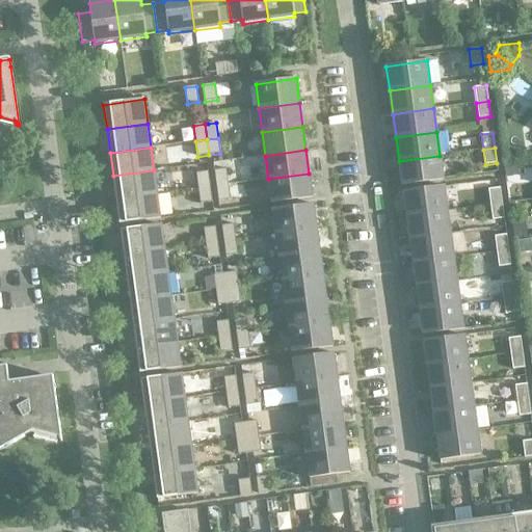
[(443,180),(440,156),(399,161),(402,186),(443,180)]
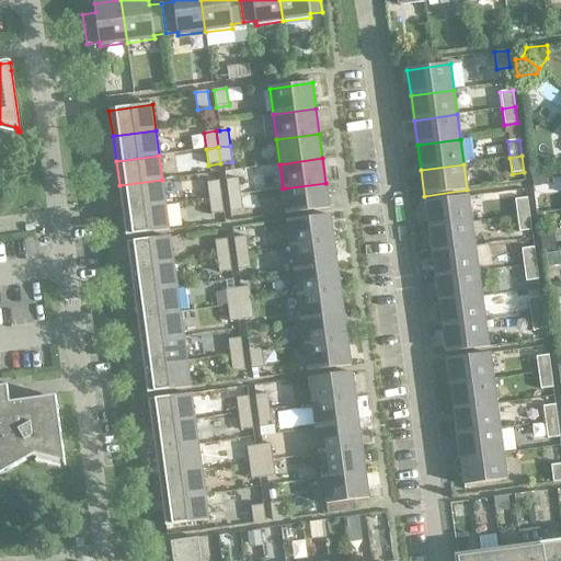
[(534,186),(546,184),(545,175),(533,176),(534,186)]
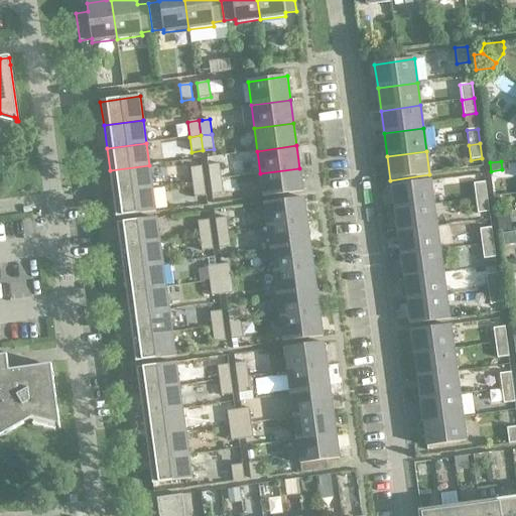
[(220,164),(208,165),(210,180),(222,178),(220,164)]
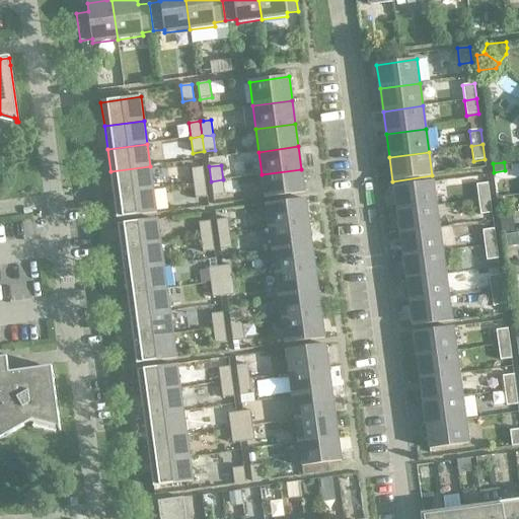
[(153,190),(150,166),(110,171),(114,195),(153,190)]
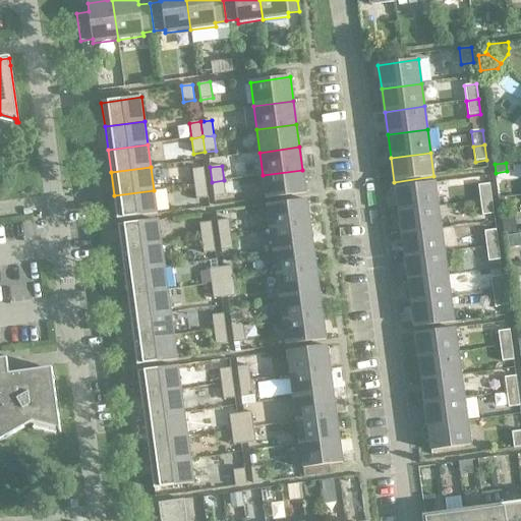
[(206,183),(204,168),(192,169),(194,184),(206,183)]
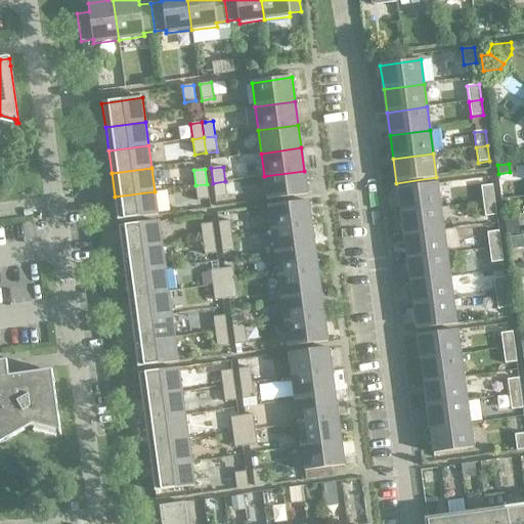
[(307,194),(304,171),(264,176),(267,201),(307,194)]
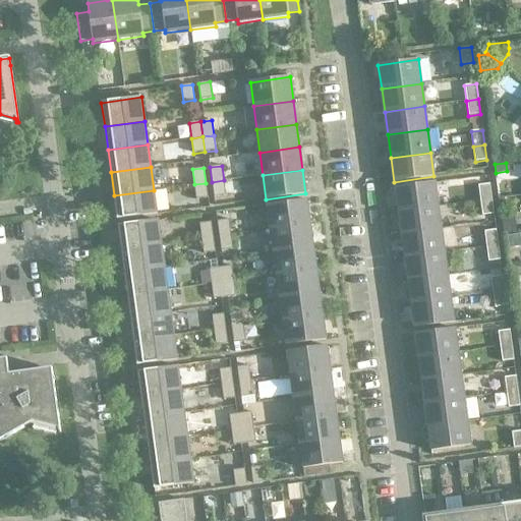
[(226,195),(224,180),(212,182),(214,197),(226,195)]
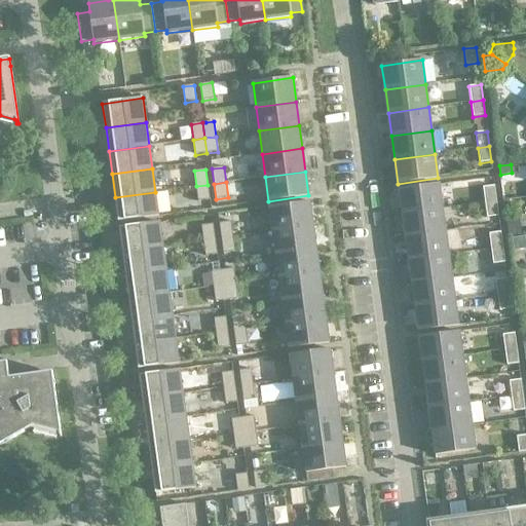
[(442,209),(439,184),(399,190),(402,214),(442,209)]
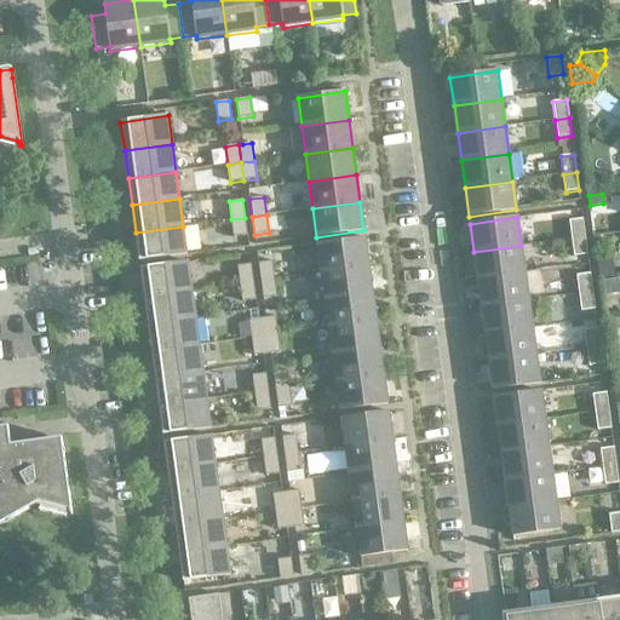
[(247,236),(245,218),(231,219),(234,237),(247,236)]
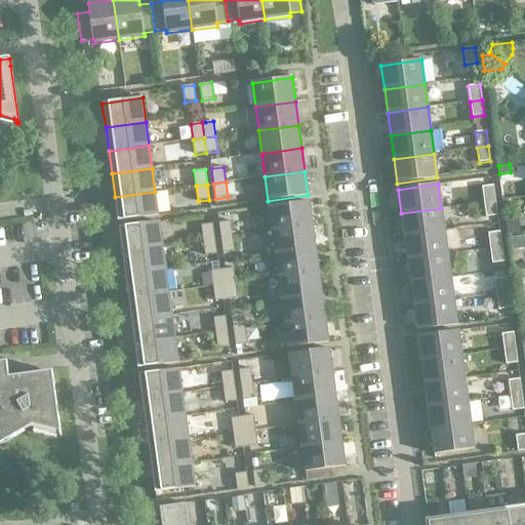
[(495,201),(493,186),(482,187),(484,202),(495,201)]
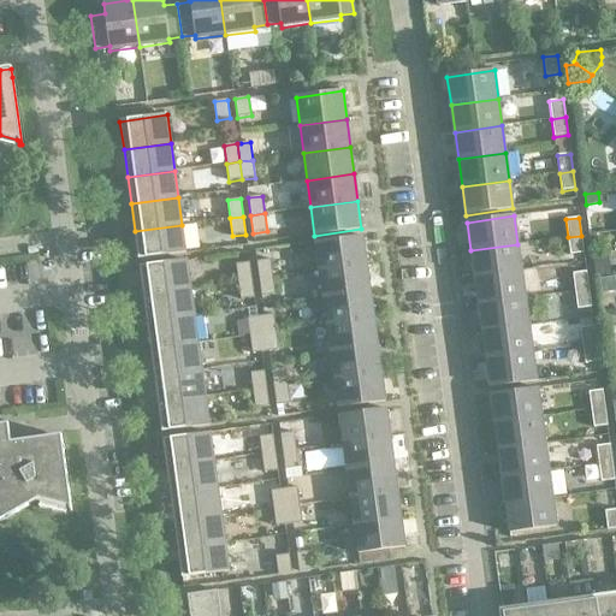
[(185,253),(182,225),(135,231),(138,260),(185,253)]
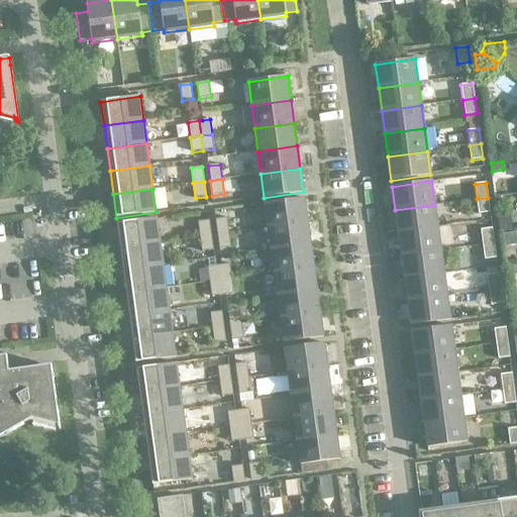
[(265,204),(268,227),(308,222),(304,198),(265,204)]
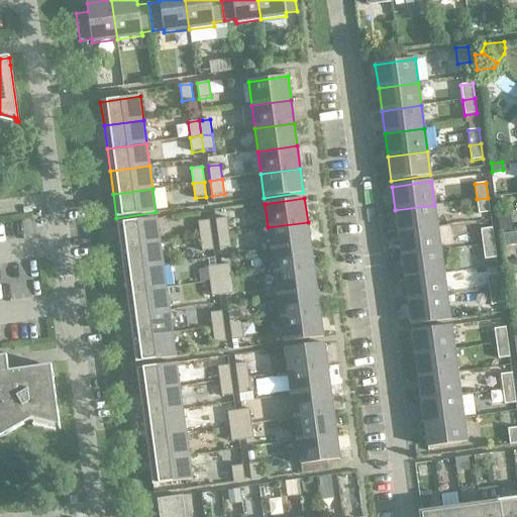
[(490,213),(488,198),(477,199),(479,214),(490,213)]
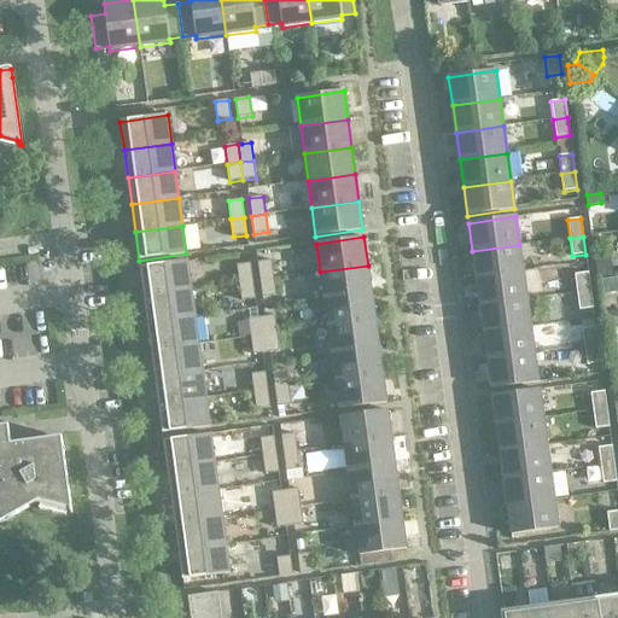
[(524,272),(519,245),(472,251),(476,279),(524,272)]
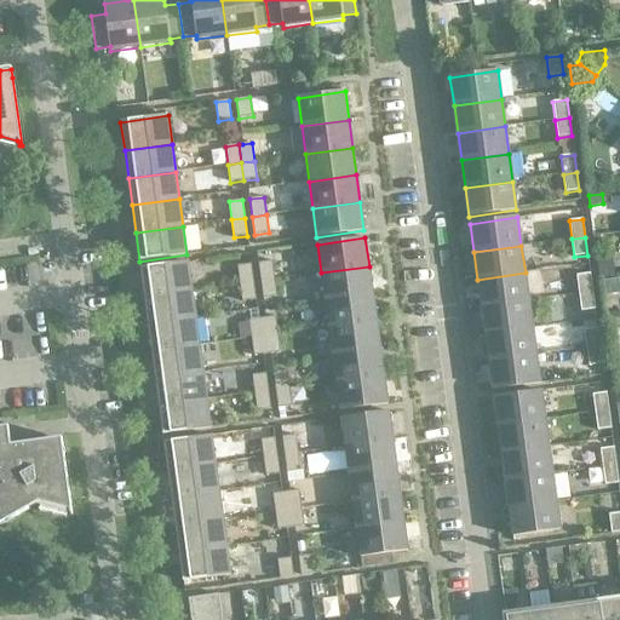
[(601,277),(614,275),(612,258),(598,260),(601,277)]
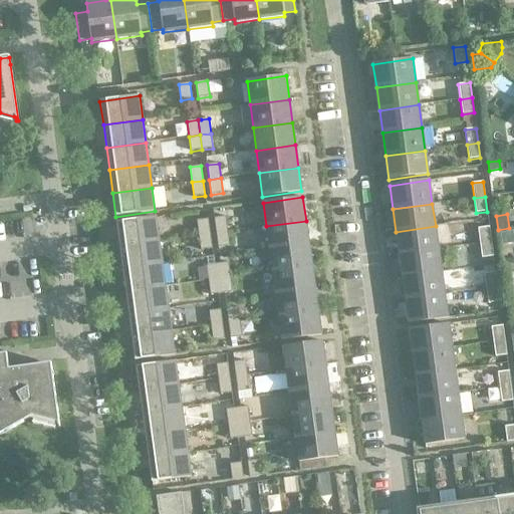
[(116,223),(119,246),(159,241),(156,217),(116,223)]
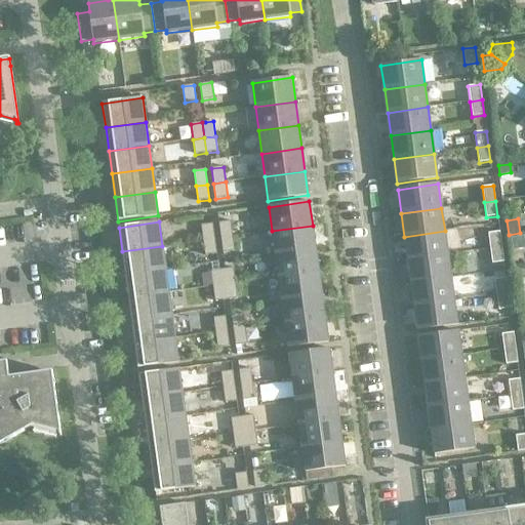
[(231,221),(218,223),(220,238),(233,237),(231,221)]
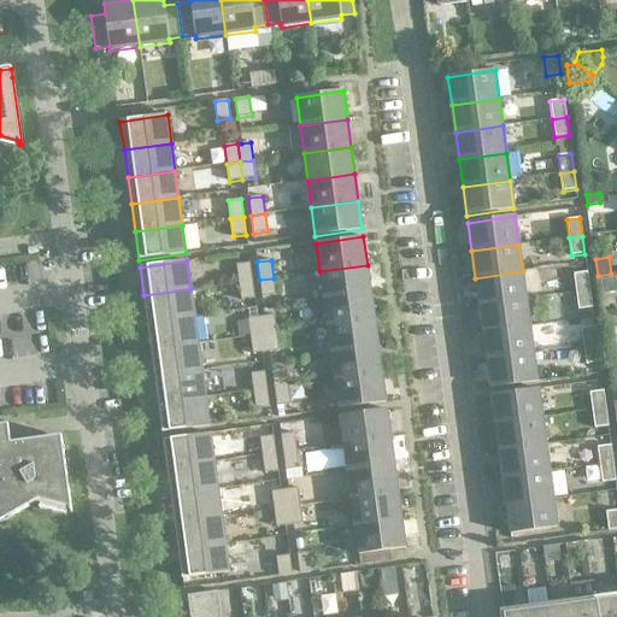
[(252,281),(250,263),(236,265),(239,282),(252,281)]
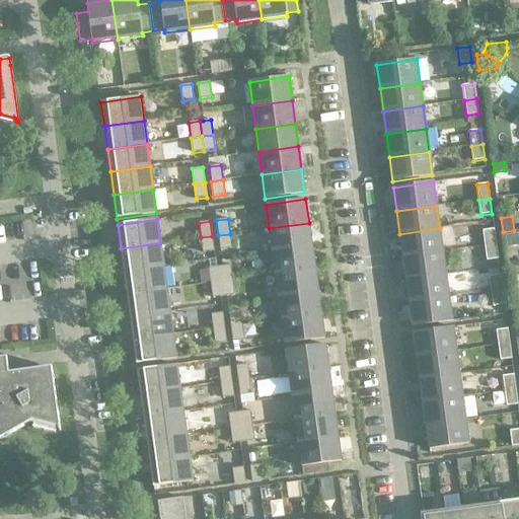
[(312,246),(309,223),(269,228),(272,251),(312,246)]
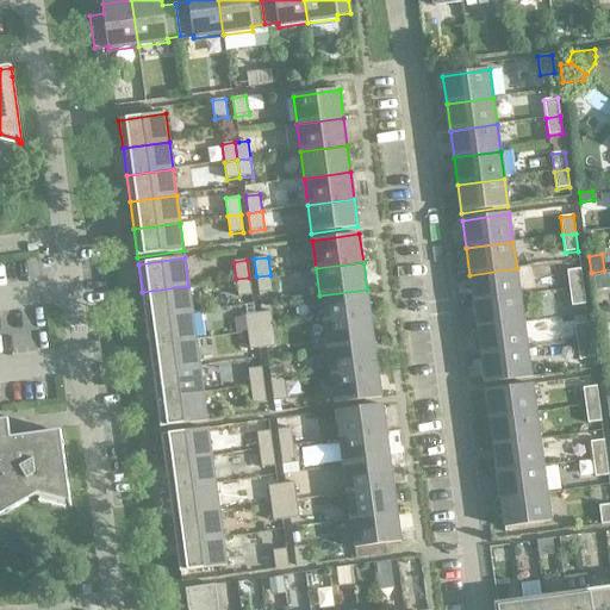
[(521,296),(517,268),(470,275),(473,302),(521,296)]
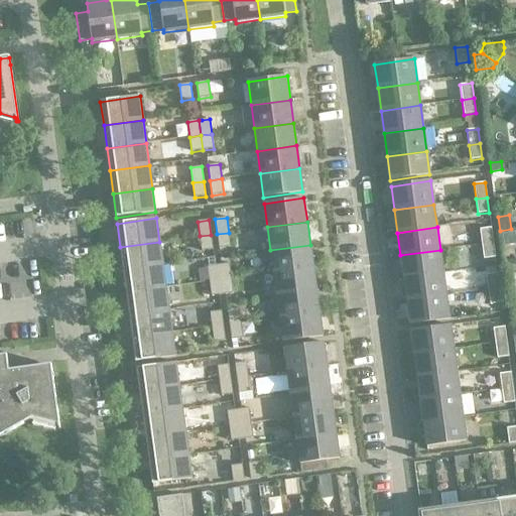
[(493,243),(491,228),(480,230),(482,244),(493,243)]
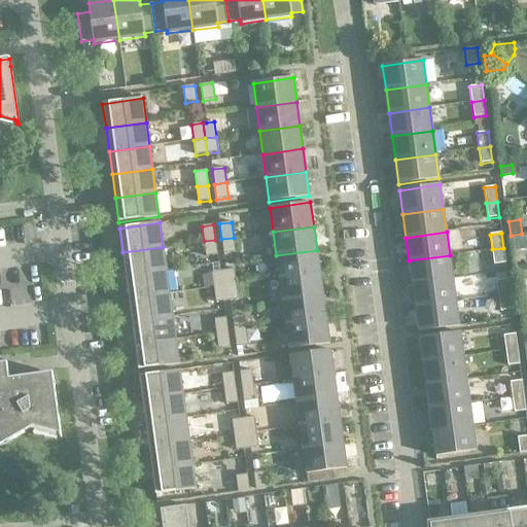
[(512,249),(526,247),(524,235),(510,237),(512,249)]
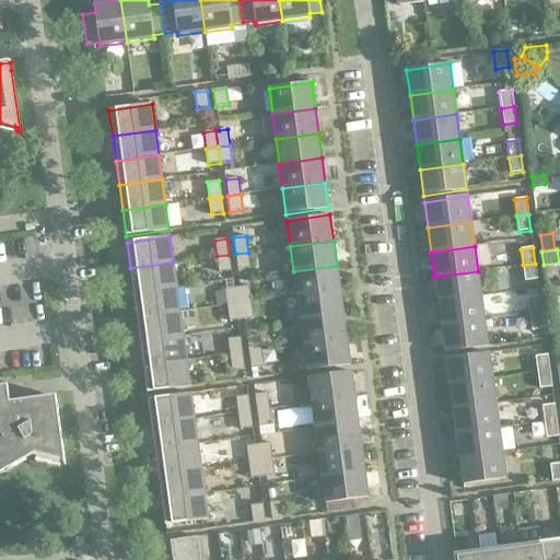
[(251,268),(248,253),(235,254),(237,270),(251,268)]
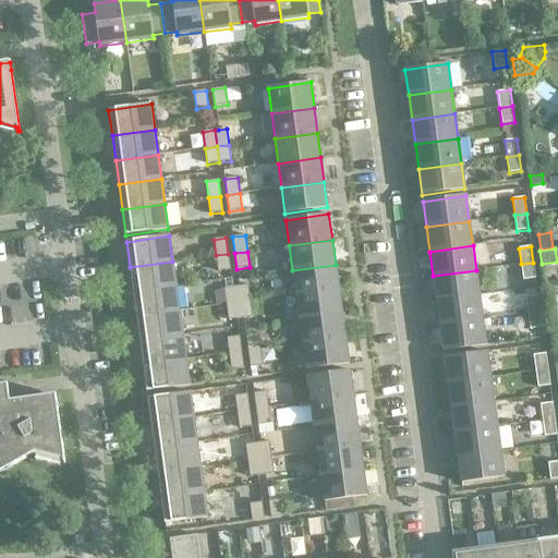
[(230,270),(228,254),(216,255),(218,271),(230,270)]
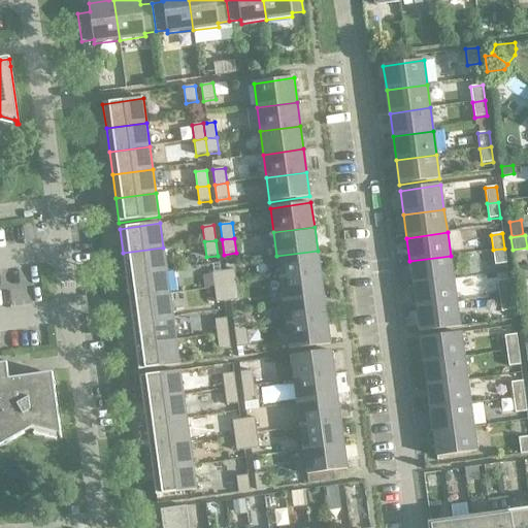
[(166,270),(163,248),(123,253),(126,276),(166,270)]
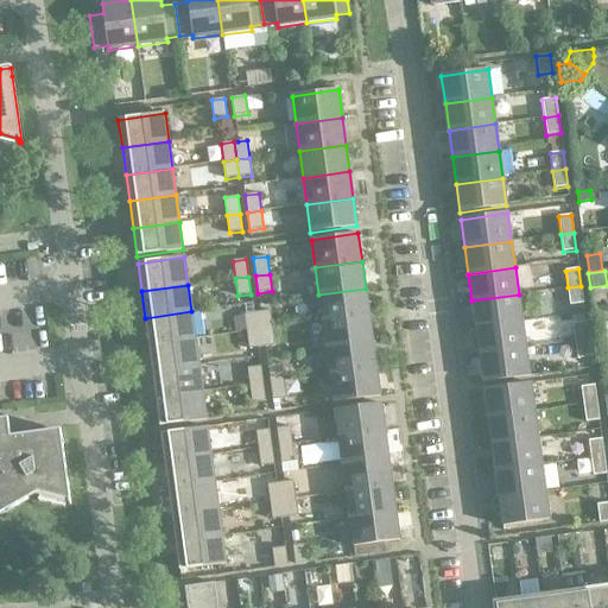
[(583,304),(581,286),(568,287),(570,305),(583,304)]
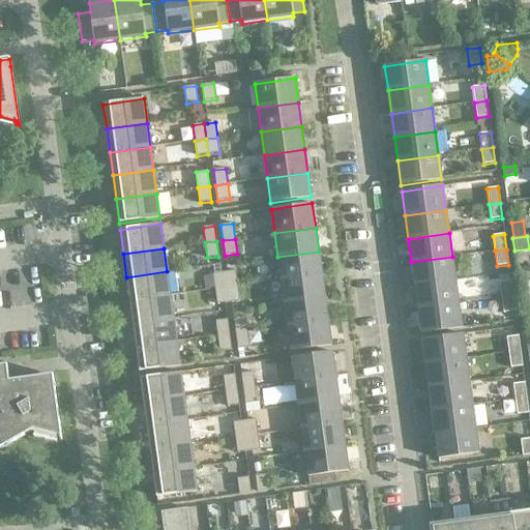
[(322,274),(319,252),(277,257),(281,280),(322,274)]
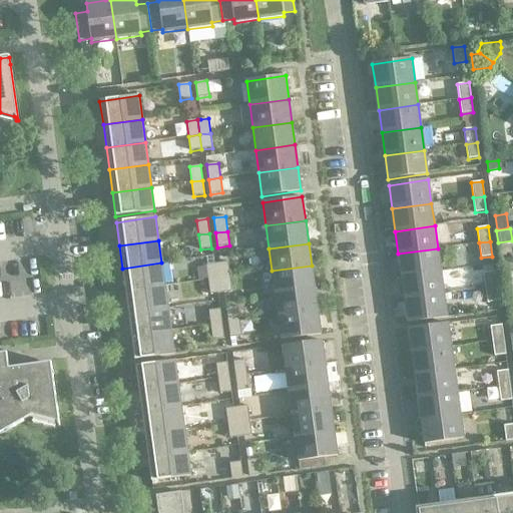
[(441,272),(438,248),(398,253),(401,277),(441,272)]
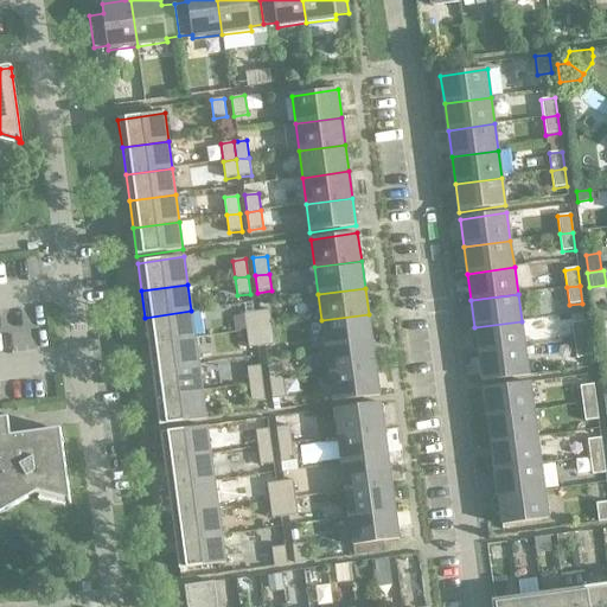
[(606,304),(592,306),(593,321),(606,319),(606,304)]
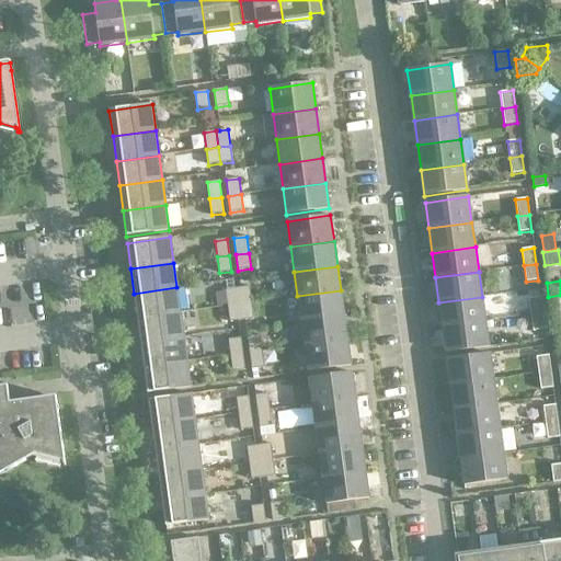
[(249,286),(240,287),(238,288),(240,305),(251,302),(249,286)]
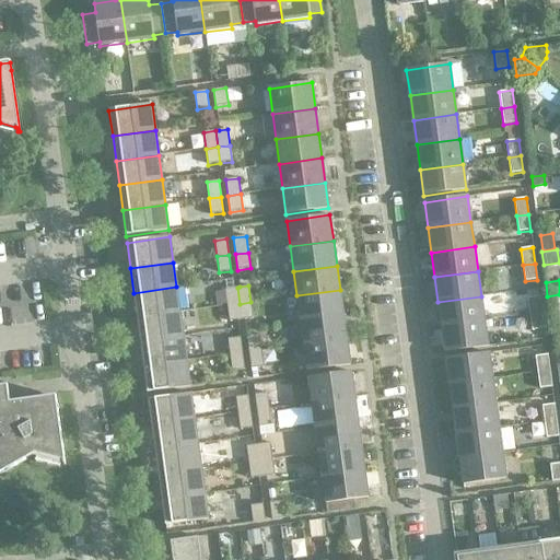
[(181,312),(176,287),(133,293),(137,317),(181,312)]
